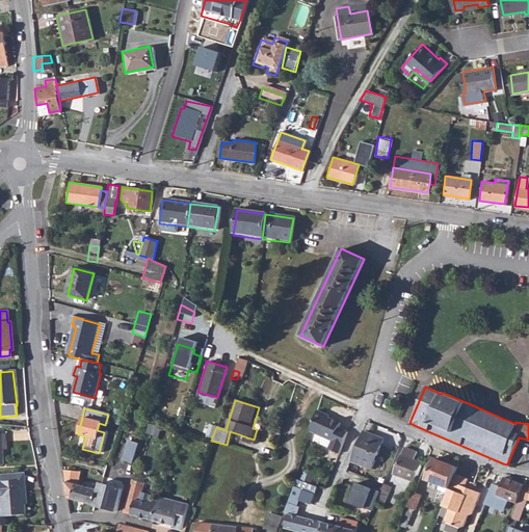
[(322,414),(314,409),(308,430),(319,435),(317,441),(318,444),(326,448),(337,453),(345,432),(336,428),(338,424),(326,418),(321,416),(322,414)]
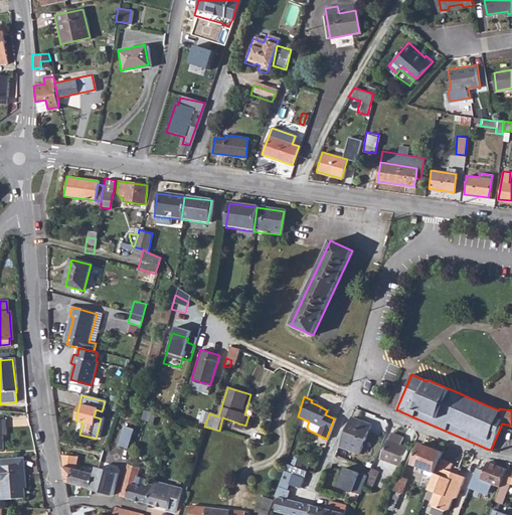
[(7,417),(0,417),(0,448),(5,448),(4,433),(8,433),(7,417)]
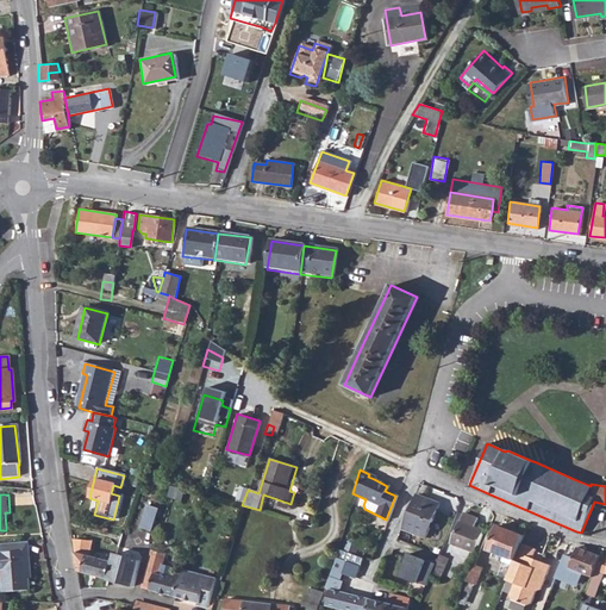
[(416,495),(401,529),(423,539),(437,503),(416,495)]
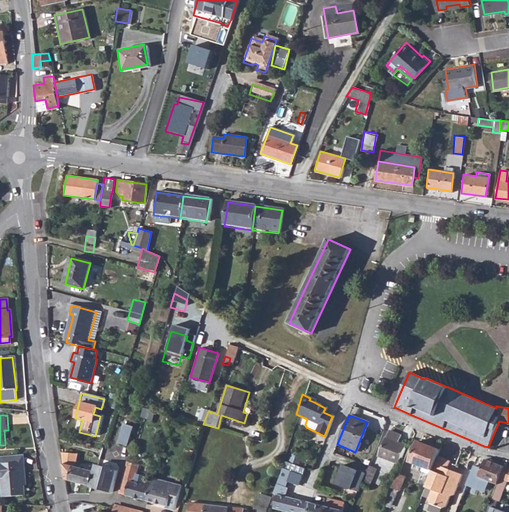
[(123,424),(117,443),(126,446),(132,427),(123,424)]
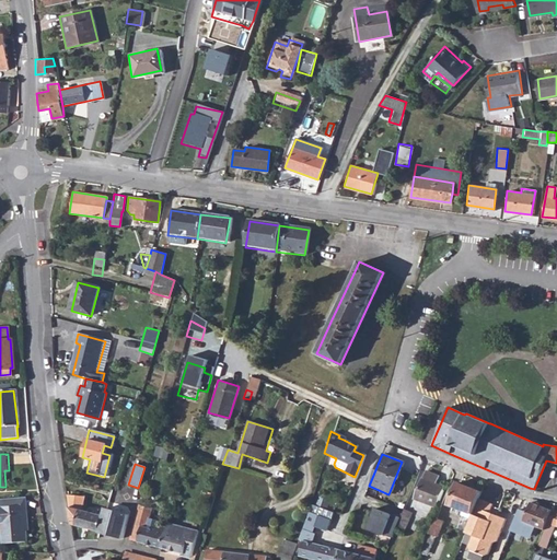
[(425,470),(414,499),(436,508),(443,487),(434,483),(438,476),(425,470)]
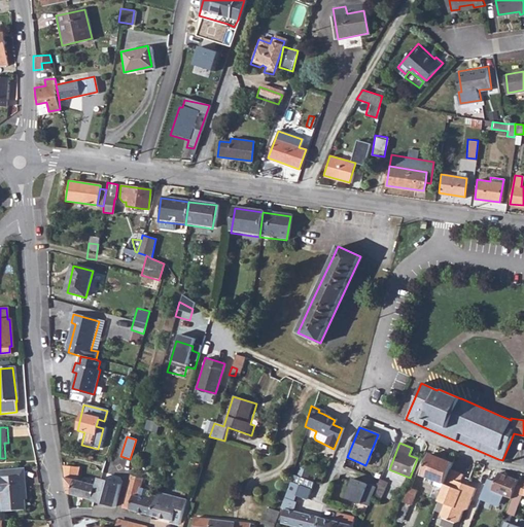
[(429,454),(421,475),(434,480),(432,484),(441,487),(448,468),(451,462),(429,454)]
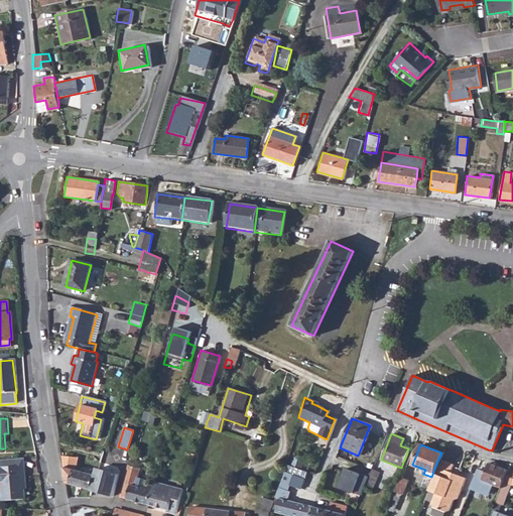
[(77,458),(62,456),(68,484),(90,489),(94,475),(75,471),(77,458)]
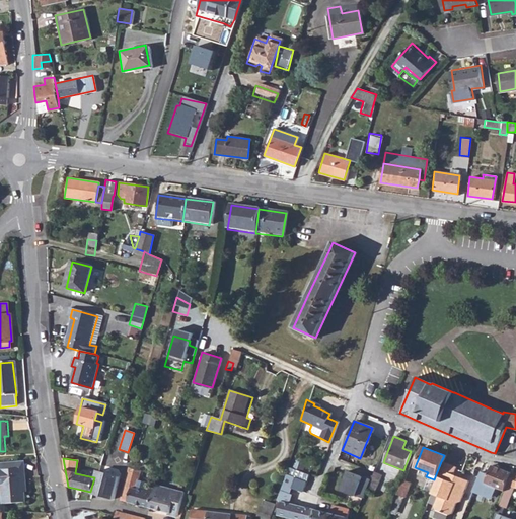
[(11,461),(0,461),(0,483),(2,483),(3,503),(26,502),(24,467),(12,468),(11,461)]
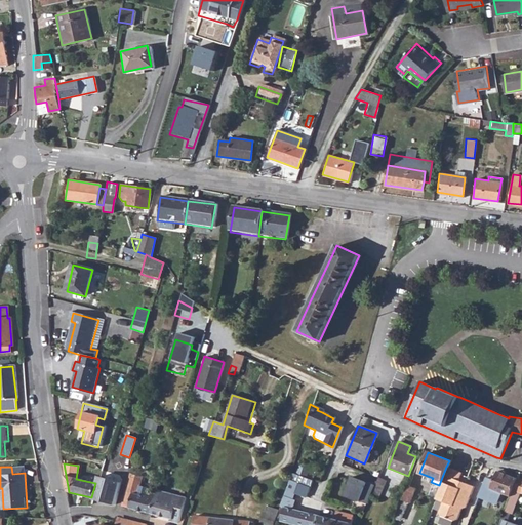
[(459,472),(446,467),(439,485),(435,496),(434,498),(441,501),(437,512),(439,516),(452,521),(455,519),(459,509),(465,507),(473,486),(463,482),(459,484),(457,488),(454,486),(456,480),(459,472)]
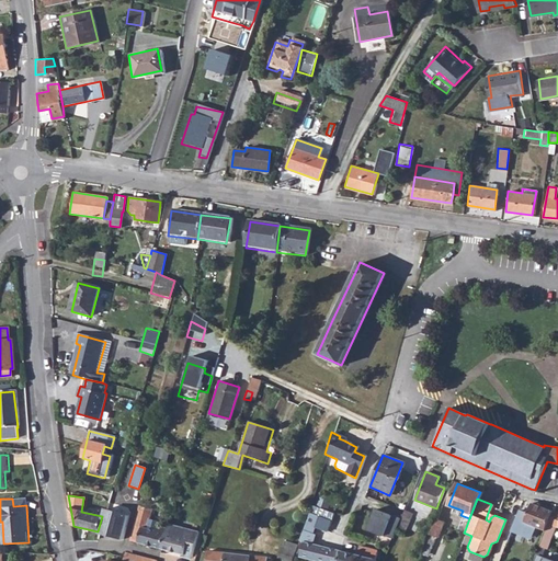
[(535,527),(544,530),(547,523),(551,511),(531,503),(526,514),(523,523),(535,527)]
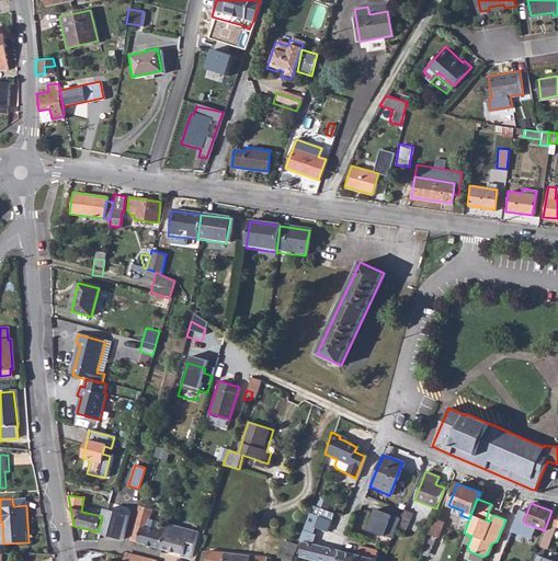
[(311,504),(308,512),(318,515),(330,519),(332,512),(314,505),(311,504)]
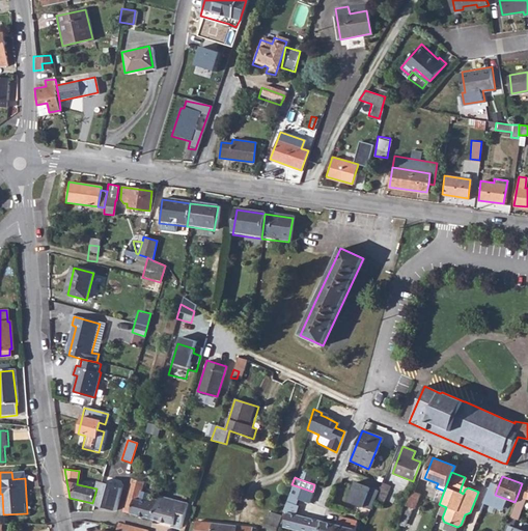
[(131,478),(121,511),(150,519),(155,503),(138,499),(142,481),(131,478)]
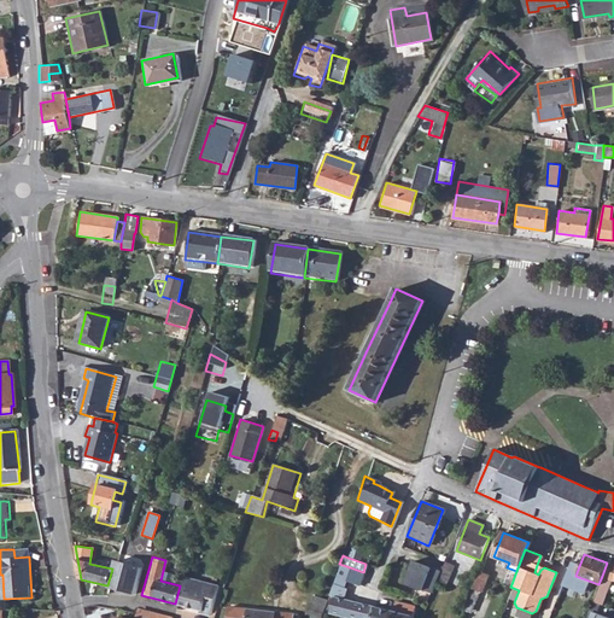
[(112,569),(107,586),(134,593),(135,588),(140,567),(115,561),(112,569)]
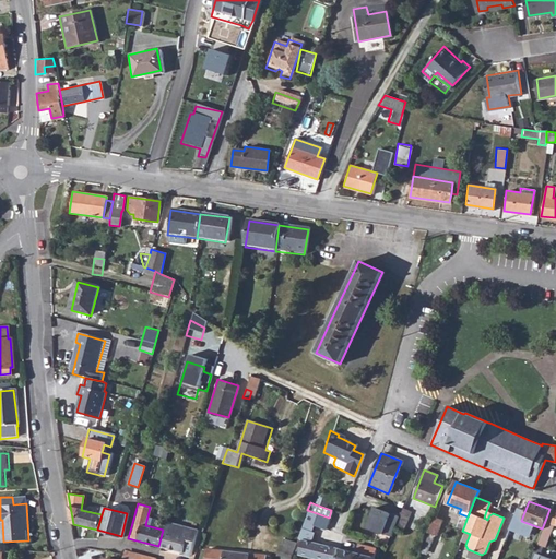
[(393,527),(392,528),(401,532),(410,511),(402,508),(397,519),(393,525),(393,527)]
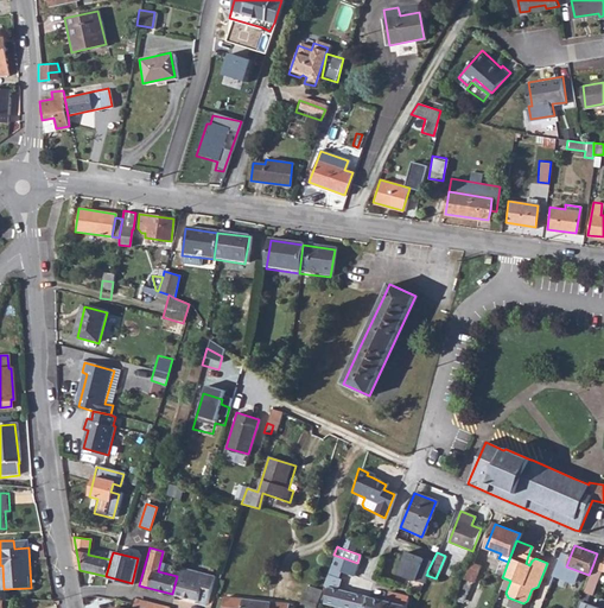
[(570,557),(560,552),(551,576),(573,586),(579,571),(566,567),(570,557)]
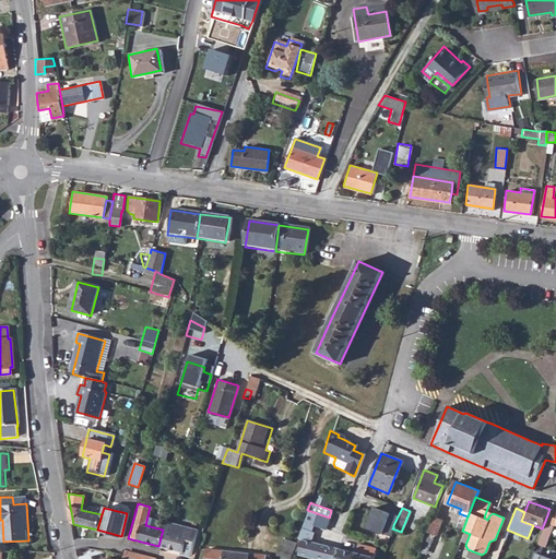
[(555,511),(549,509),(545,521),(555,524),(555,511)]
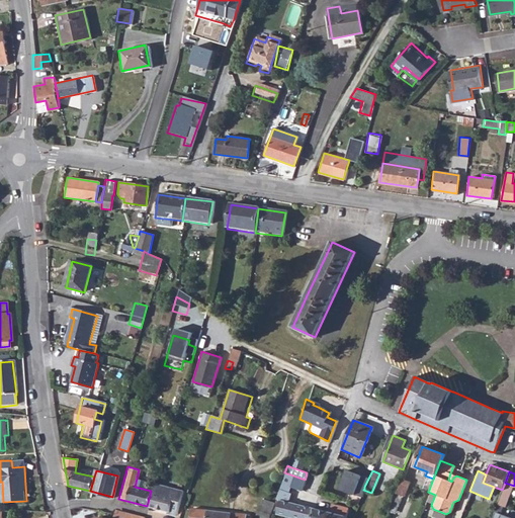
[(284,472),(275,497),(286,500),(289,493),(286,492),(288,486),(293,476),(284,472)]
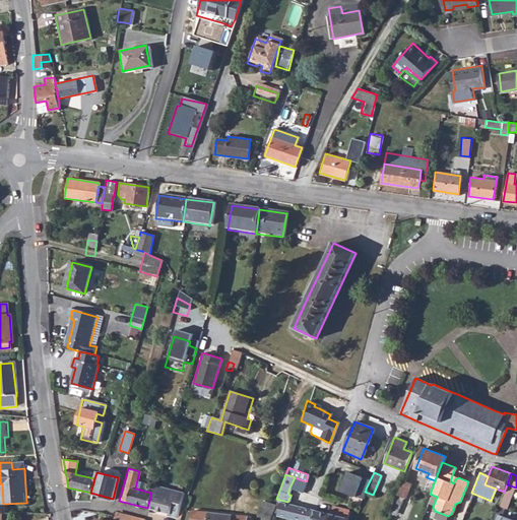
[(366,489),(369,482),(345,474),(338,493),(362,501),(365,492),(366,489)]
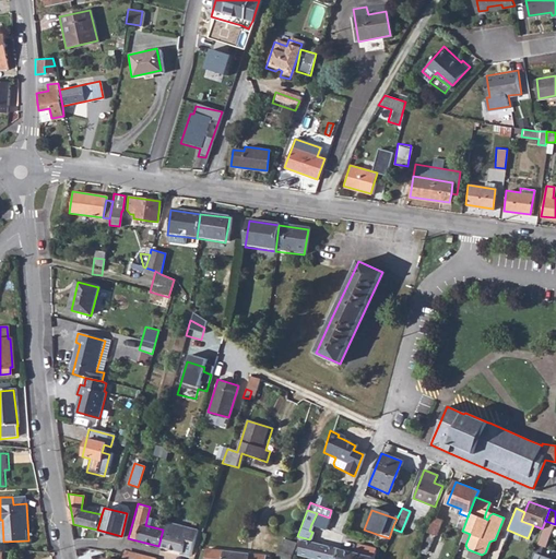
[(493,513),(486,511),(484,518),(487,520),(489,515),(493,513)]
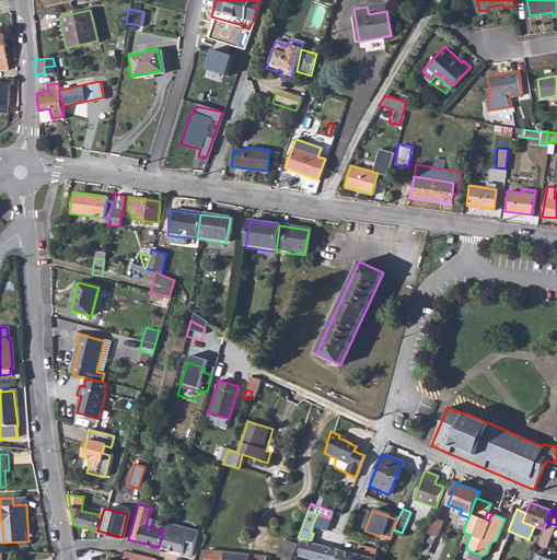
[(317,514),(312,525),(325,529),(329,518),(317,514)]
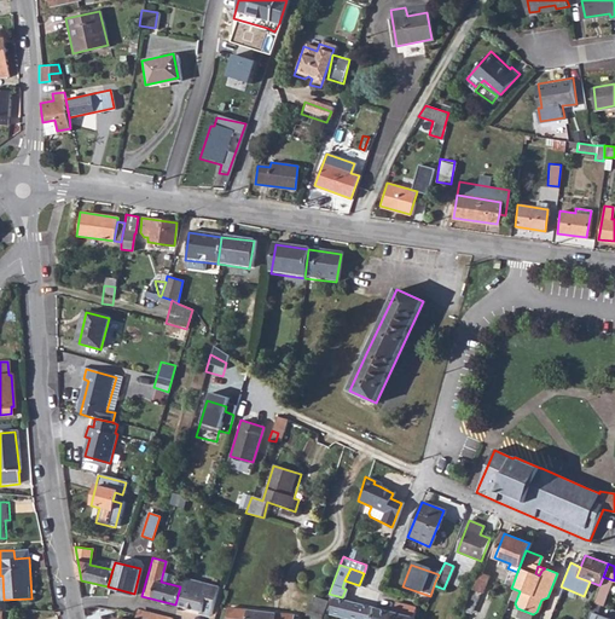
[(479,572),(464,611),(470,613),(479,591),(481,593),(488,576),(479,572)]
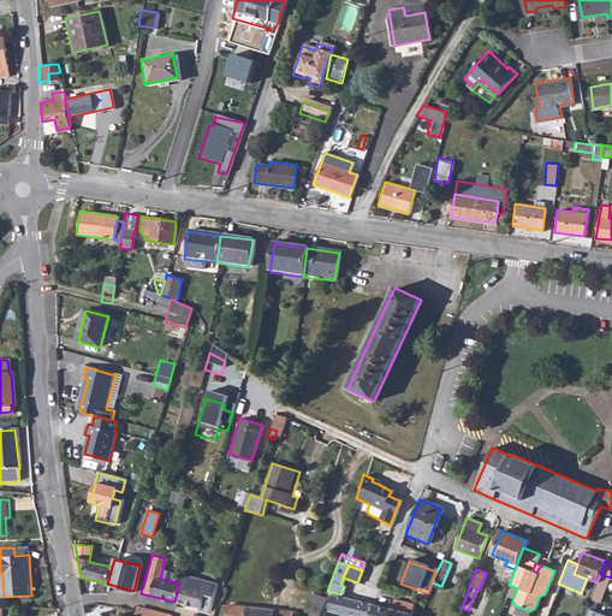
[(179,584),(174,602),(209,610),(217,584),(183,574),(179,584)]
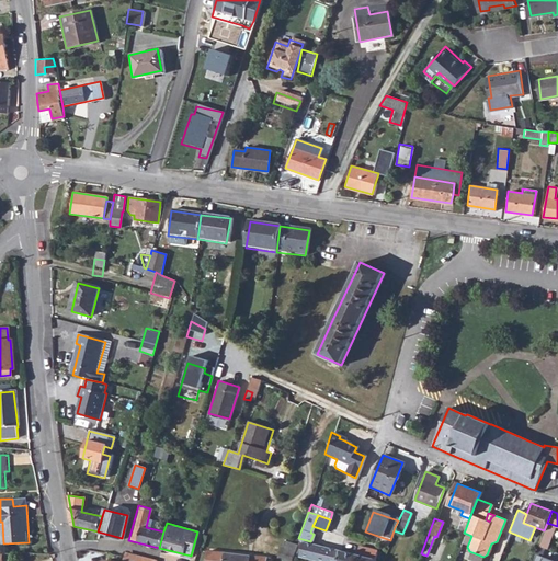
[(542,535),(537,547),(544,549),(548,537),(542,535)]
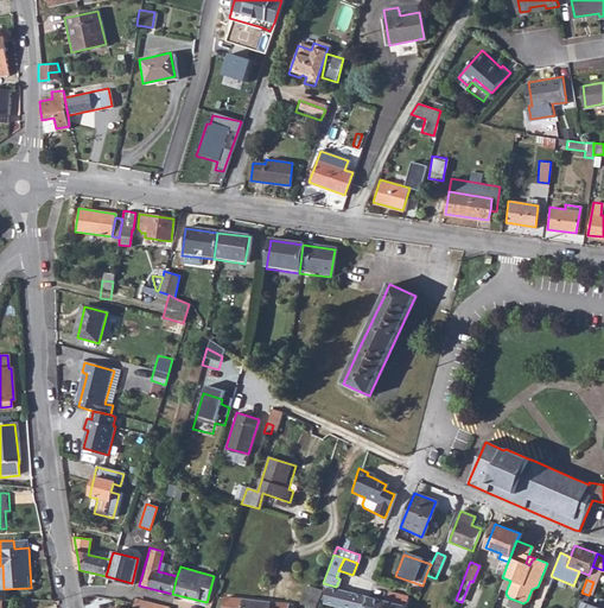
[(299,605),(310,607),(315,607),(320,590),(305,584),(299,605)]
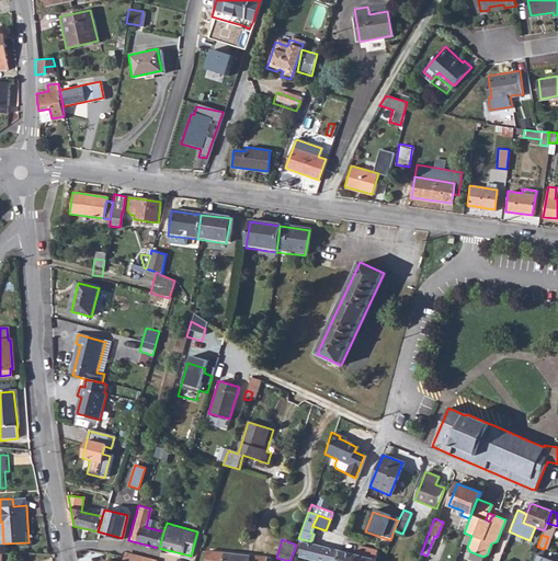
[(297,557),(317,560),(336,560),(339,550),(302,541),(297,557)]
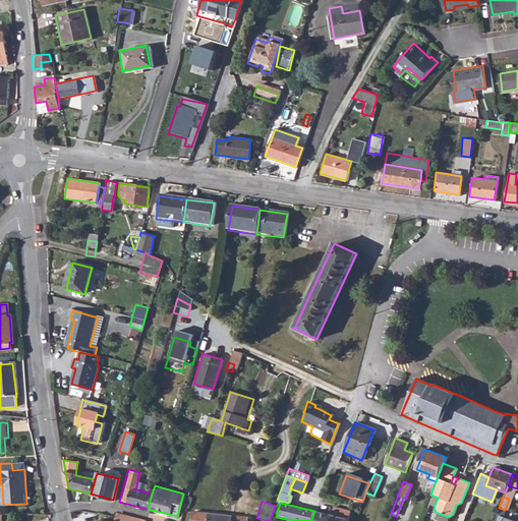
[(333,507),(330,515),(335,516),(333,520),(346,520),(349,512),(333,507)]
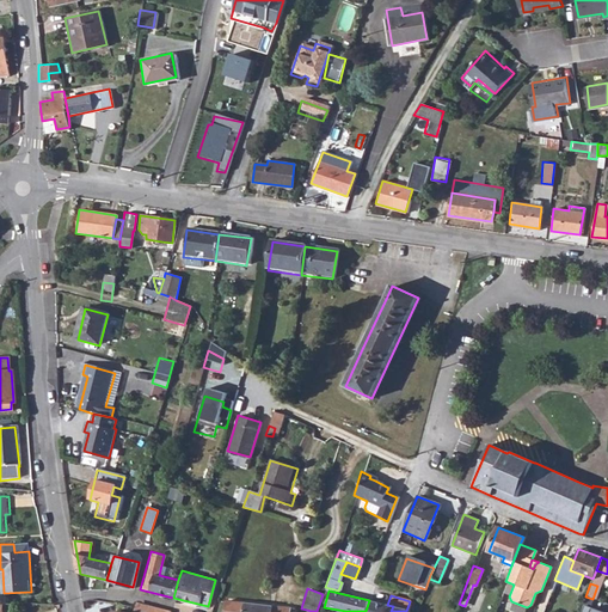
[(225,600),(223,611),(288,611),(289,607),(225,600)]
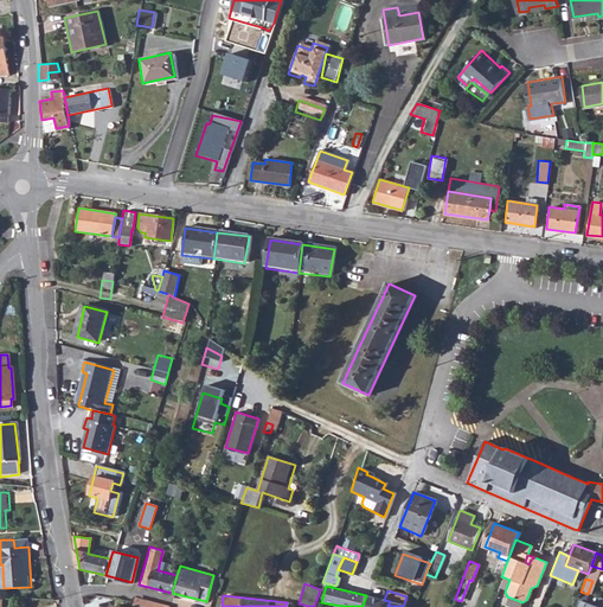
[(366,595),(363,606),(387,606),(390,601),(384,600),(366,595)]
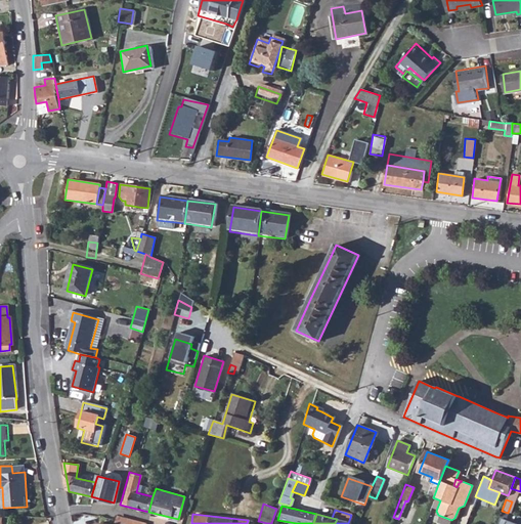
[(116,515),(114,523),(117,523),(125,523),(127,518),(116,515)]
